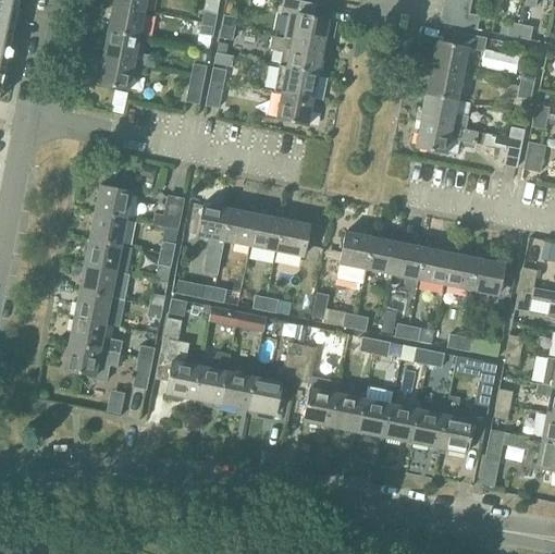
[(0,0),(0,69),(13,0),(0,0)]
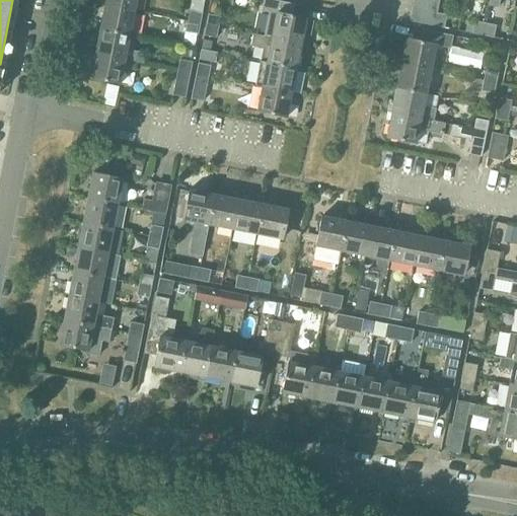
[(135,9),(136,0),(105,0),(105,3),(135,9)]
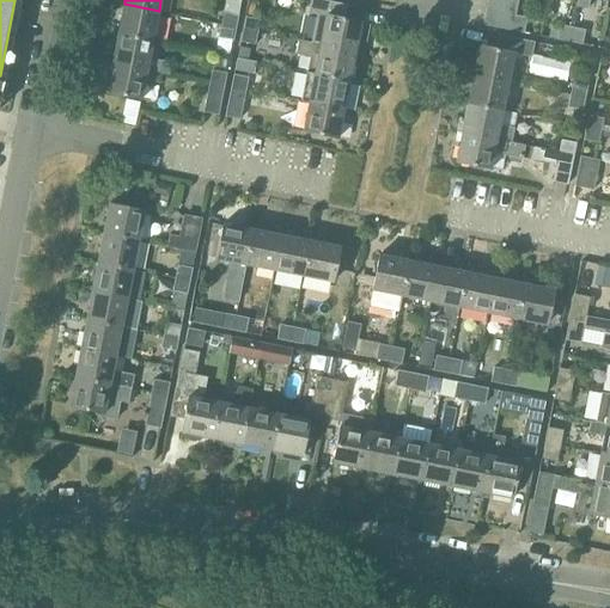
[(355,50),(361,20),(345,18),(347,5),(324,0),(311,0),(309,12),(318,14),(312,42),(355,50)]
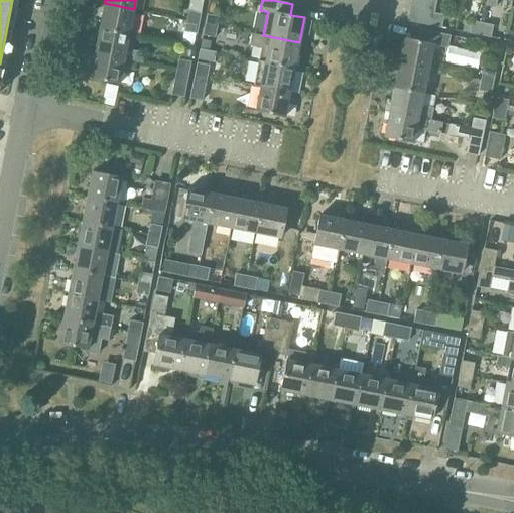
[(433,11),(436,0),(411,0),(410,7),(433,11)]
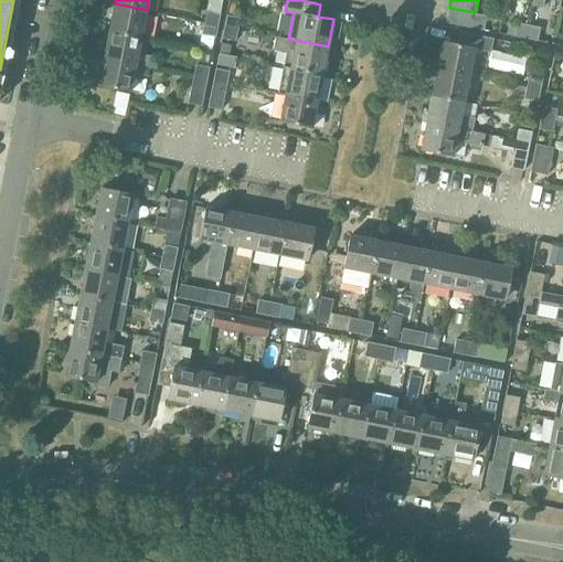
[(142,36),(147,10),(115,3),(110,31),(142,36)]
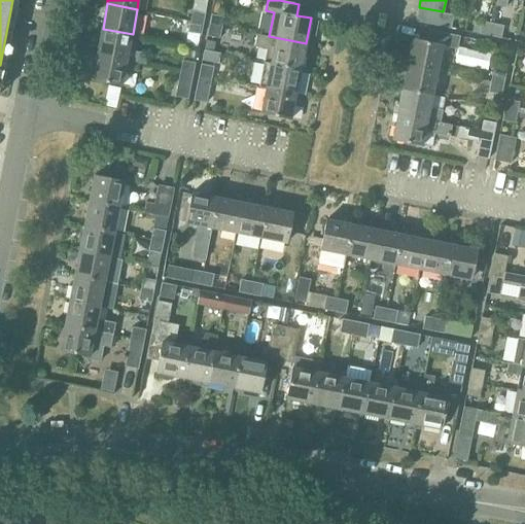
[(451,27),(453,13),(443,11),(419,7),(417,20),(451,27)]
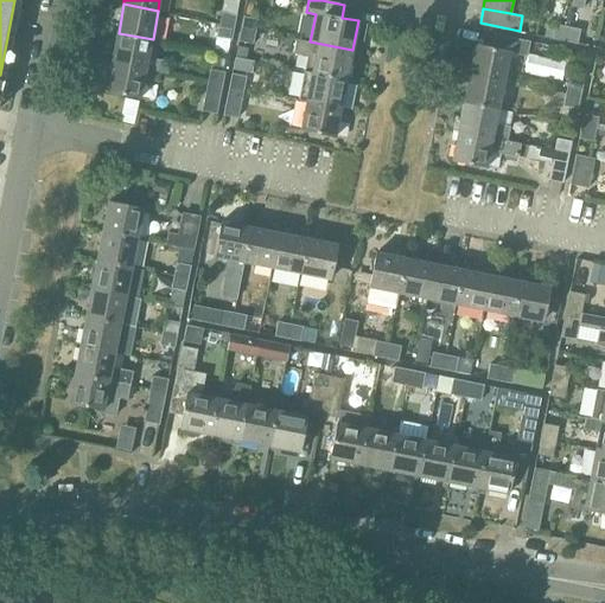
[(235,26),(237,13),(223,11),(221,23),(235,26)]
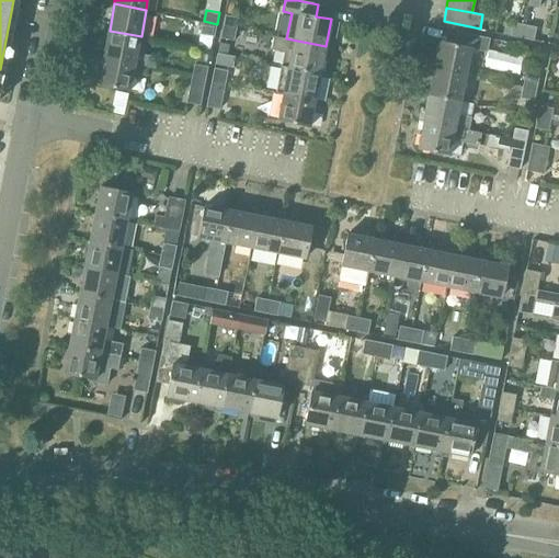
[(237,27),(239,16),(226,14),(224,25),(237,27)]
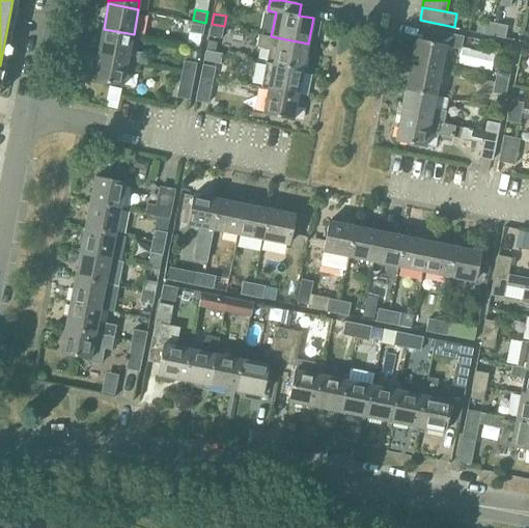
[(203,33),(205,23),(193,20),(191,31),(203,33)]
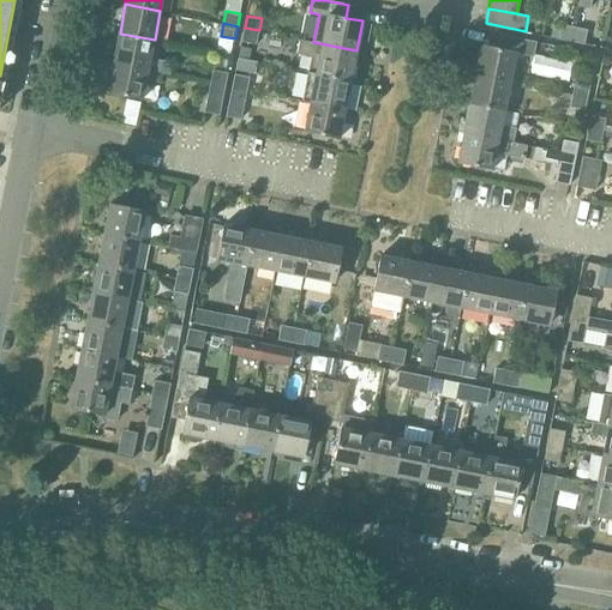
[(570,40),(573,25),(561,23),(559,28),(550,26),(547,35),(570,40)]
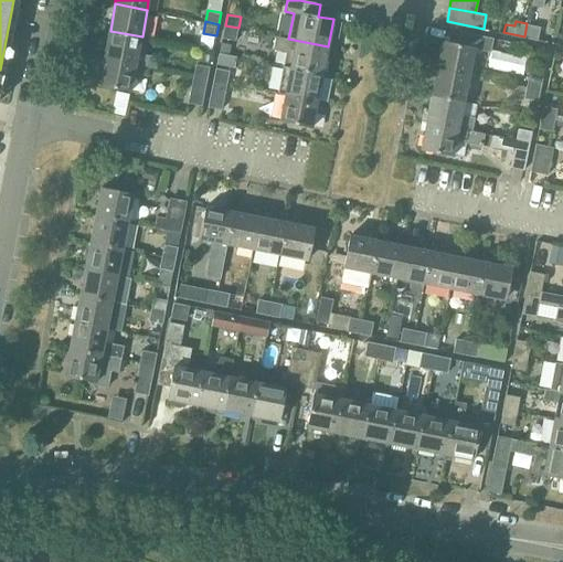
[(537,39),(539,25),(527,23),(524,36),(537,39)]
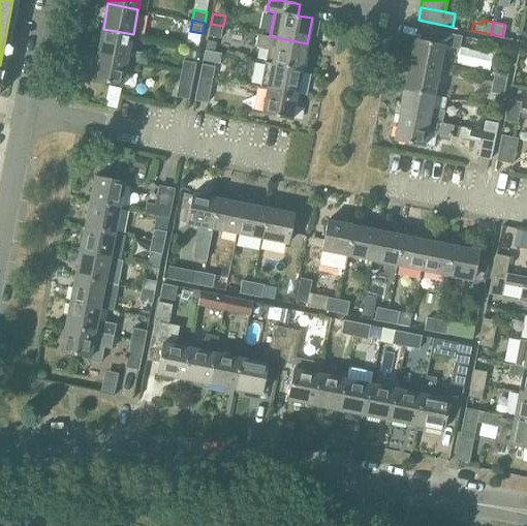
[(221,37),(223,26),(211,24),(209,34),(221,37)]
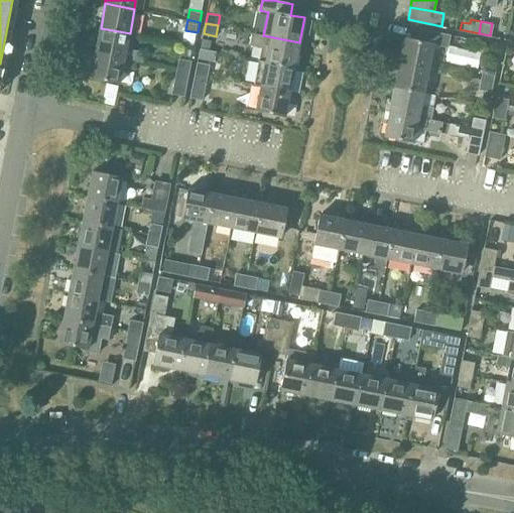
[(144,61),(146,51),(134,48),(137,35),(130,33),(101,28),(96,52),(125,58),(144,61)]
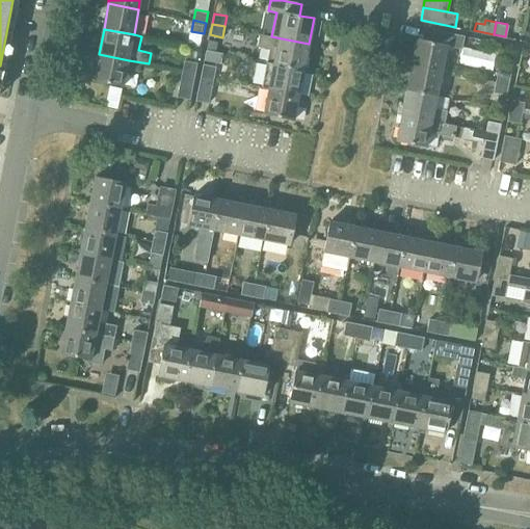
[(462,48),(465,35),(434,29),(432,42),(417,38),(412,62),(442,68),(447,45),(462,48)]
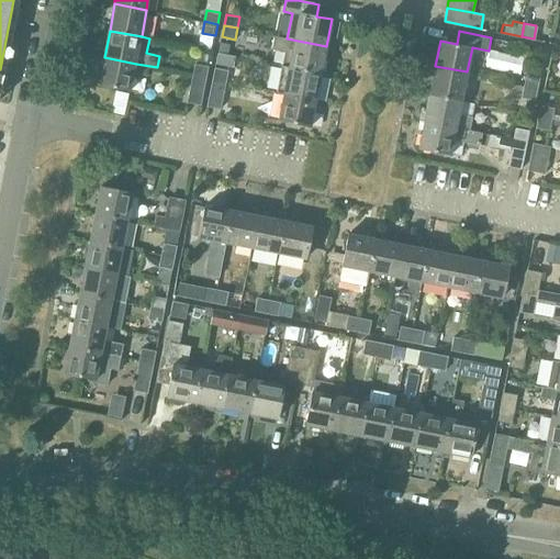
[(326,46),(287,38),(273,36),(271,48),(283,52),(280,64),(321,73),(326,46)]
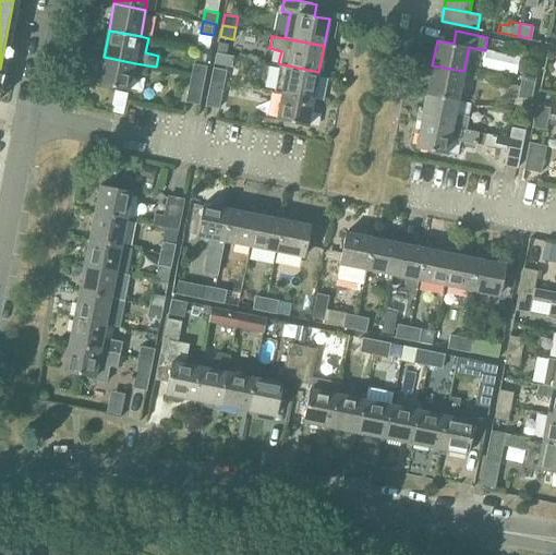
[(232,65),(234,56),(217,51),(215,62),(232,65)]
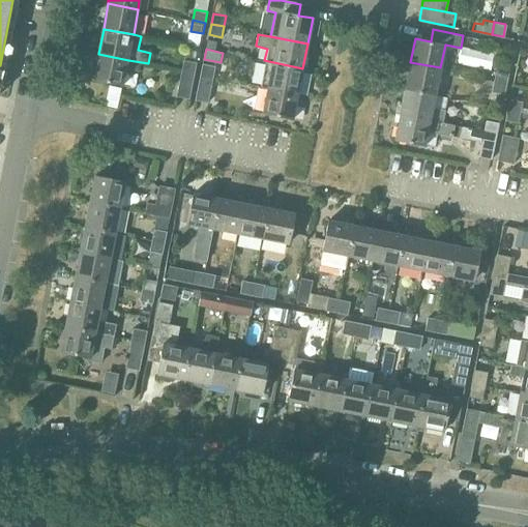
[(123,85),(128,60),(98,54),(93,79),(123,85)]
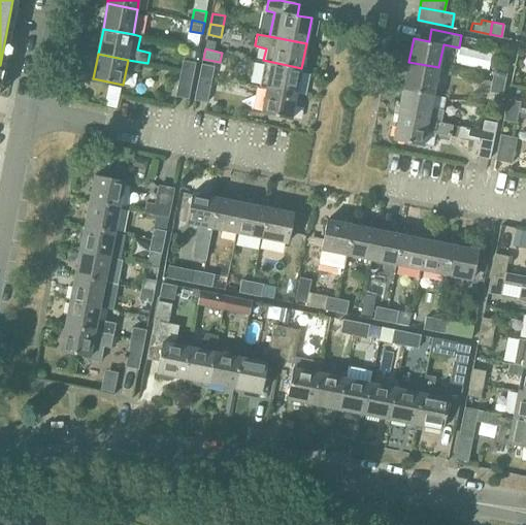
[(194,71),(195,61),(184,59),(182,69),(194,71)]
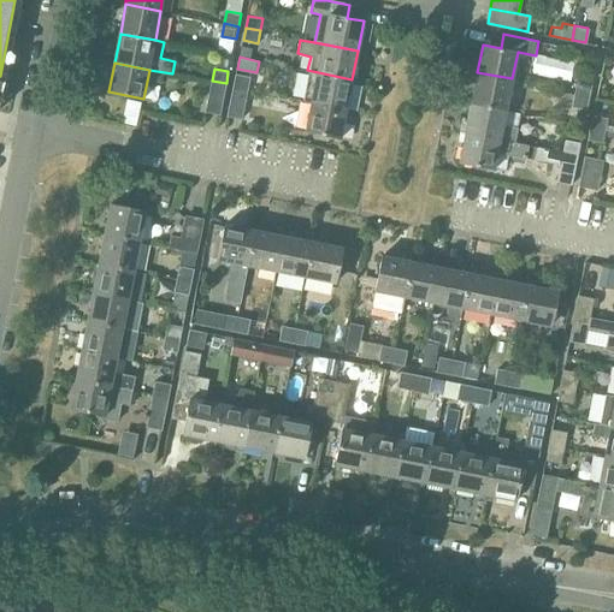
[(347,107),(352,79),(307,70),(302,97),(310,99),(347,107)]
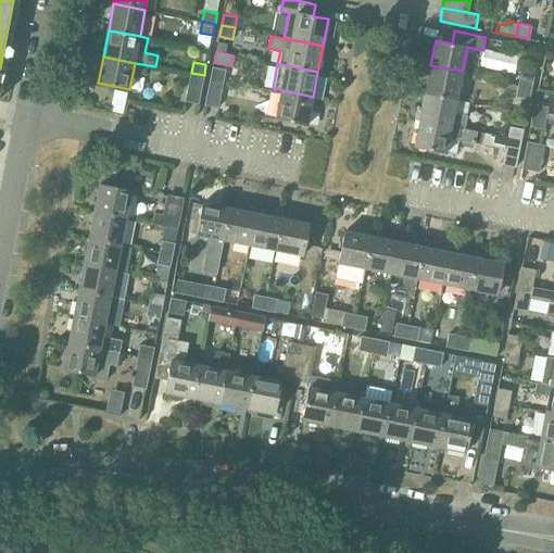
[(456,98),(462,71),(430,65),(425,91),(456,98)]
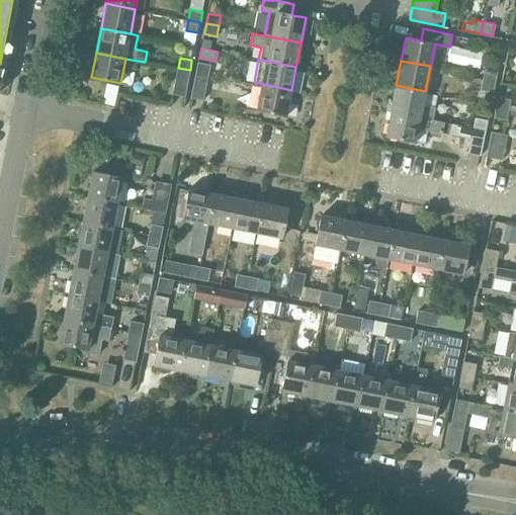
[(208,74),(210,64),(198,62),(196,71),(208,74)]
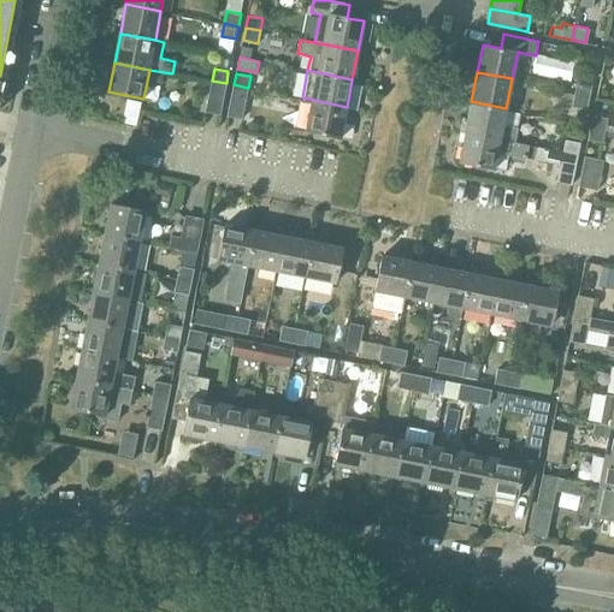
[(220,112),(226,83),(212,81),(207,110),(220,112)]
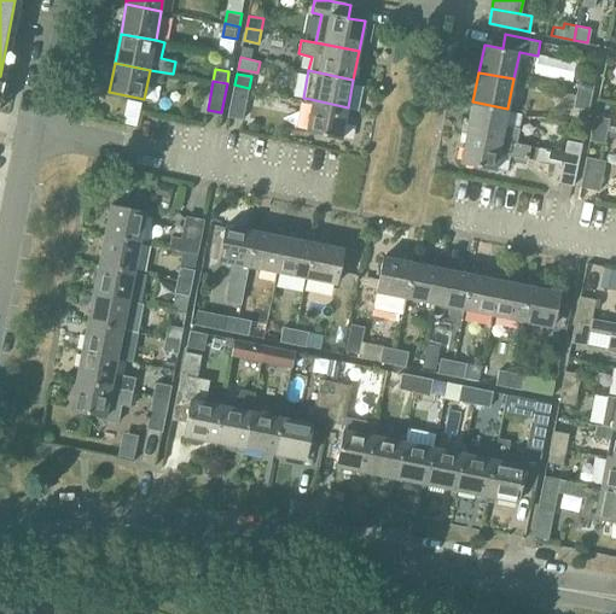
[(592,97),(594,85),(580,81),(577,94),(592,97)]
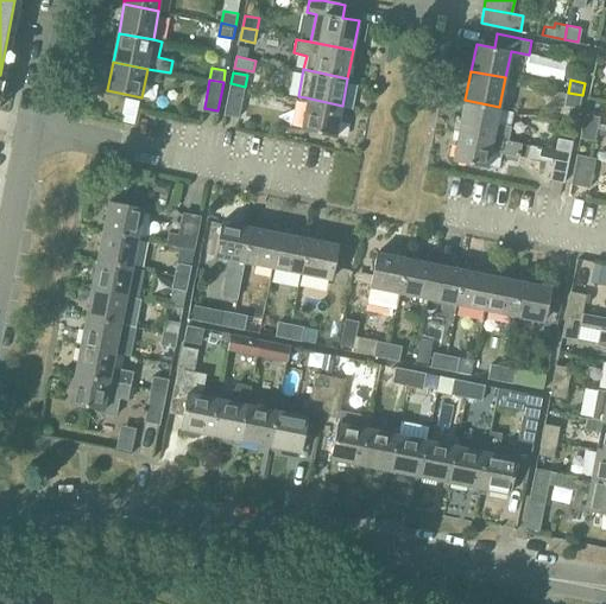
[(239,115),(245,87),(231,83),(225,112),(239,115)]
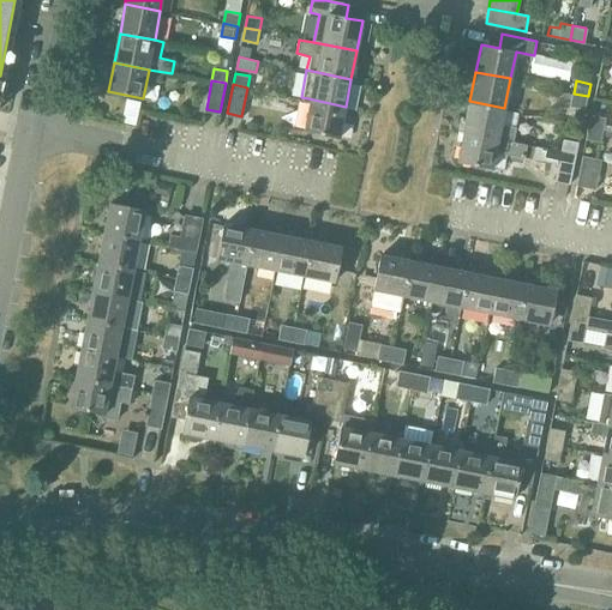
[(587,108),(588,96),(574,94),(571,106),(587,108)]
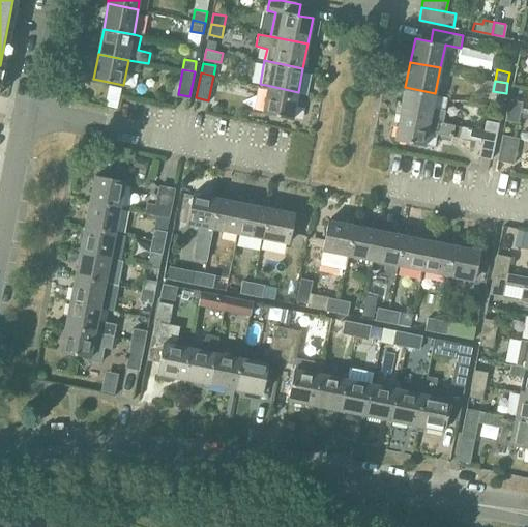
[(293,118),(298,92),(266,85),(261,112),(293,118)]
